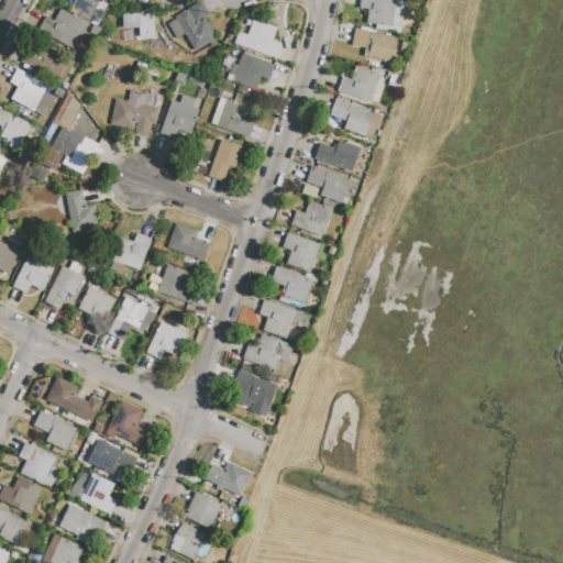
[(101,0),(91,19),(70,7),(74,0),(101,0)]
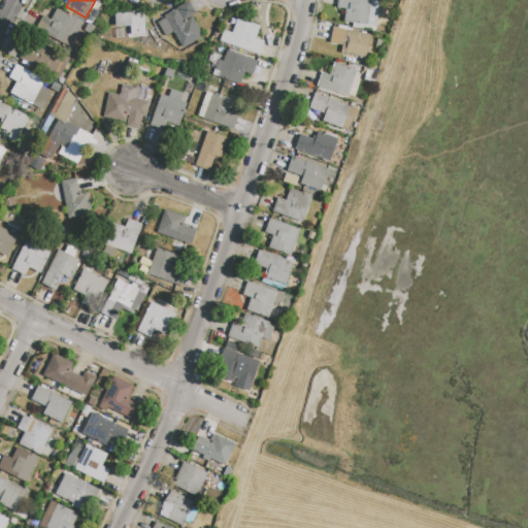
[(337,0),(378,0),(376,27),(343,23),(344,9),(337,8),(337,0)]
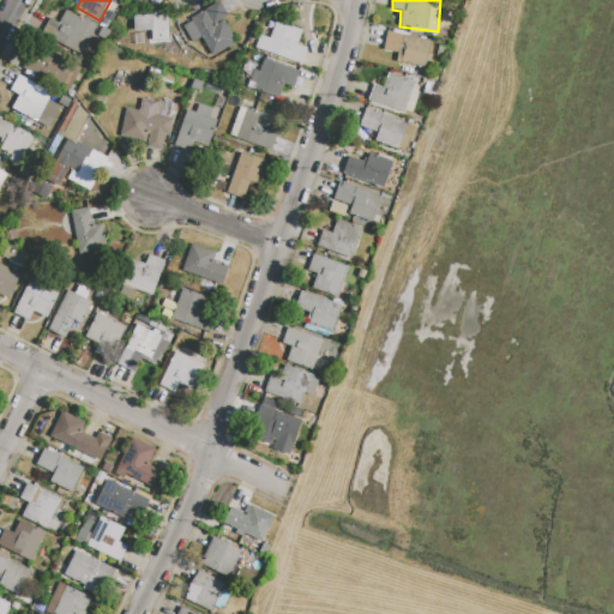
[(220,1),(228,16),(223,18),(236,43),(212,56),(202,37),(192,42),(184,26),(192,22),(190,18),(220,1)]
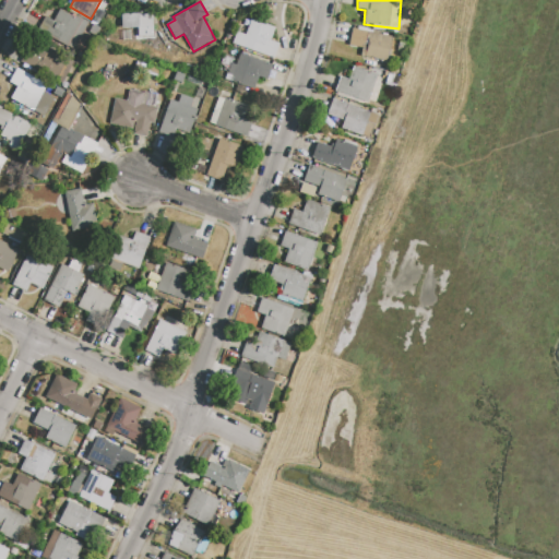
[(60,9),(73,16),(74,15),(99,30),(94,38),(83,33),(73,51),(54,40),(55,38),(38,30),(46,18),(54,22),(60,9)]
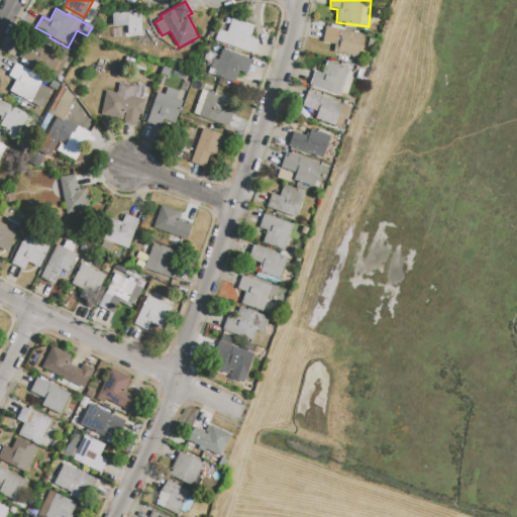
[(141,13),(141,37),(132,37),(132,38),(125,38),(125,27),(122,27),(122,26),(113,26),(112,14),(115,14),(115,13),(129,13),(129,14),(141,13)]
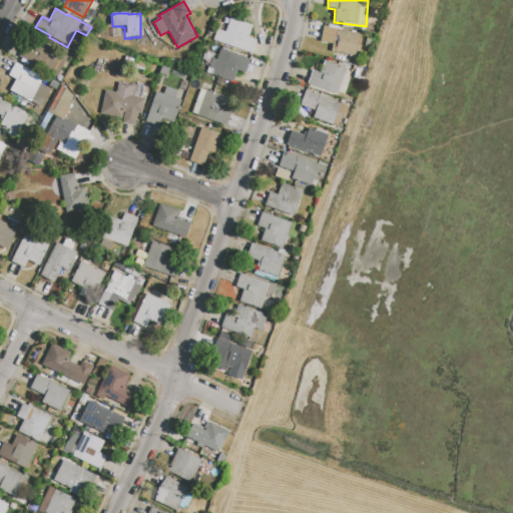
[(213,40),(217,29),(220,31),(225,17),(238,22),(238,21),(252,26),(248,37),(257,40),(251,54),(213,40)]
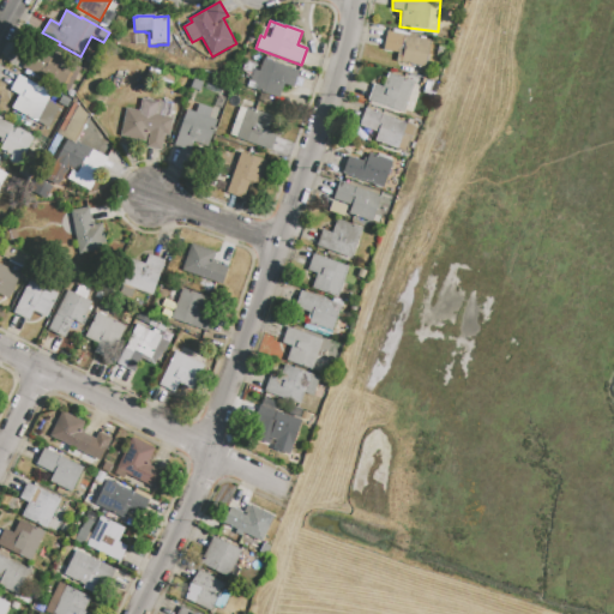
[(387,32),(431,41),(426,68),(397,62),(398,53),(384,50),(387,32)]
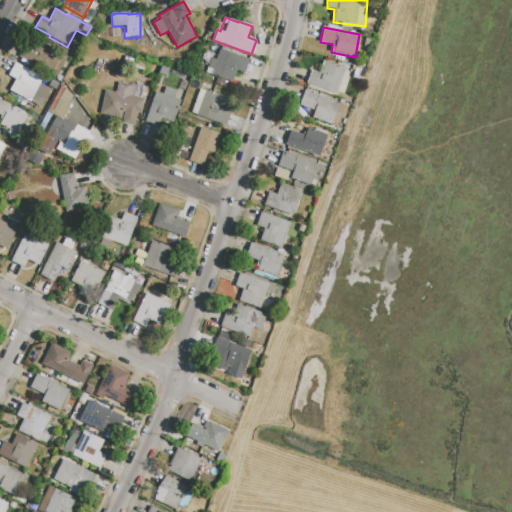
[(18,57),(30,35),(62,53),(52,71),(36,62),(34,66),(18,57)]
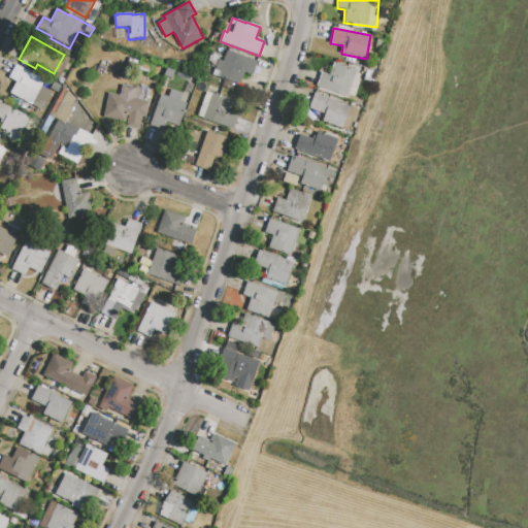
[(227,51),(258,62),(253,76),(244,73),(240,85),(217,76),(219,72),(215,70),(218,60),(223,61),(227,51)]
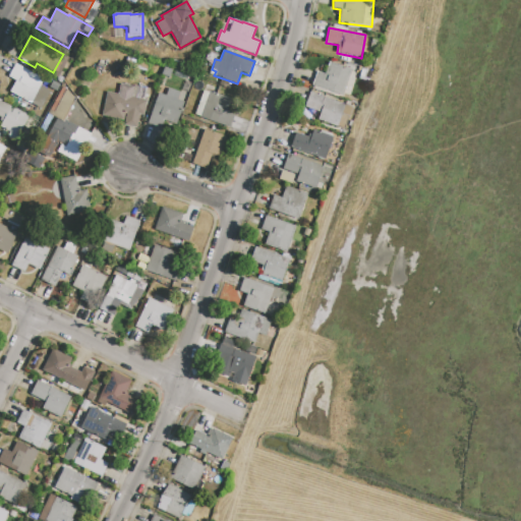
[(330,62),(352,70),(343,96),(312,85),(317,71),(326,74),(330,62)]
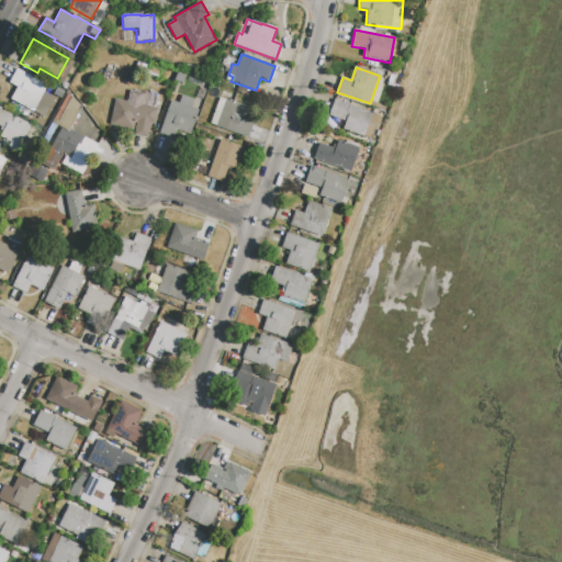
[(17,68),(47,86),(43,92),(54,99),(43,117),(11,100),(18,87),(9,82),(17,68)]
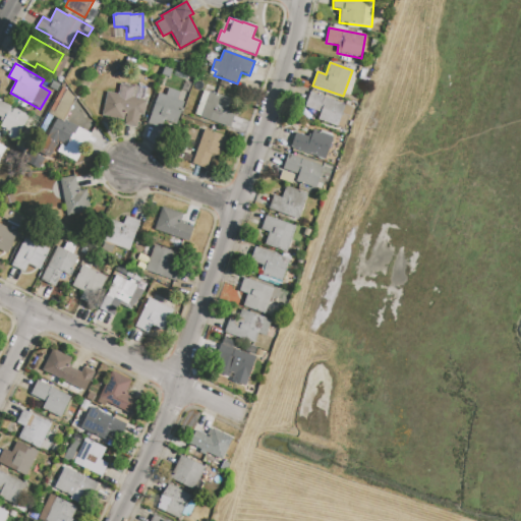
[(361,97),(353,94),(359,75),(367,77),(361,97)]
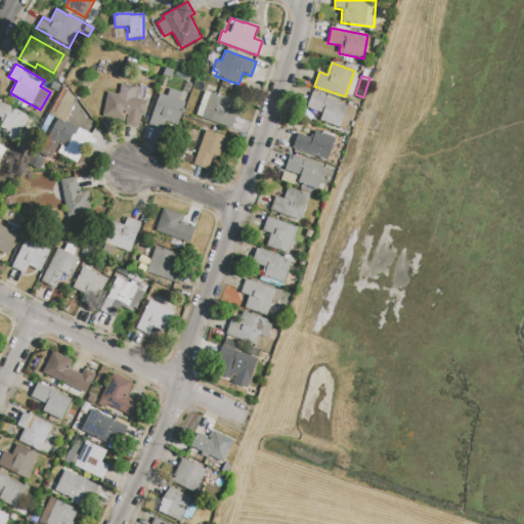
[(122,84),(134,87),(135,86),(147,88),(145,100),(147,100),(144,117),(140,116),(137,129),(125,127),(127,115),(126,115),(125,121),(102,117),(107,92),(120,95),(122,84)]
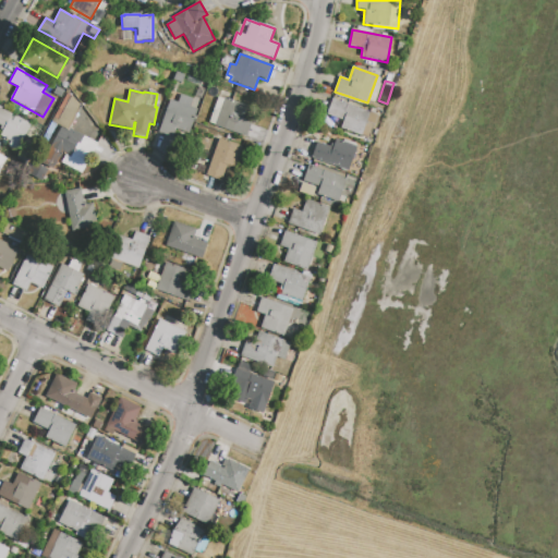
[(67,94),(72,96),(82,106),(69,129),(68,130),(62,126),(51,121),(67,94)]
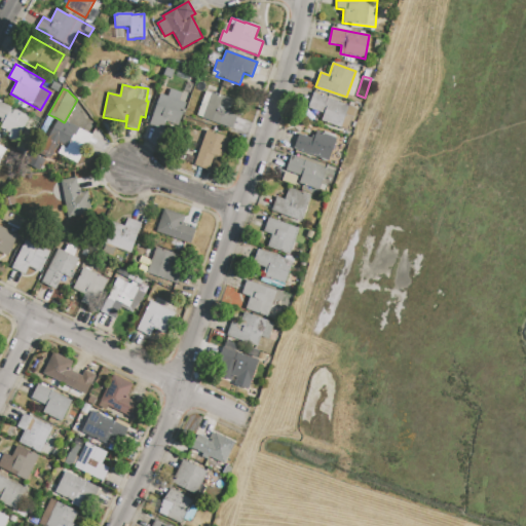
[(160,94),(167,97),(171,88),(182,94),(179,101),(186,104),(178,126),(166,122),(163,130),(149,125),(160,94)]
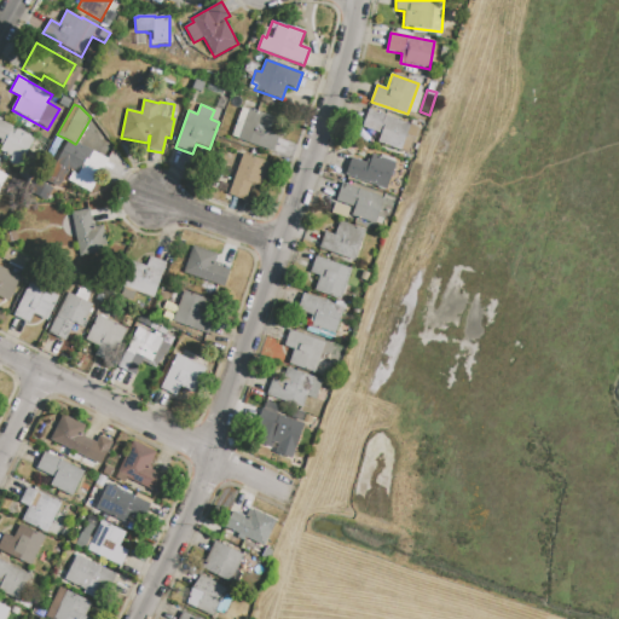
[(249,109),(275,119),(270,132),(279,136),(273,152),(238,140),(249,109)]
